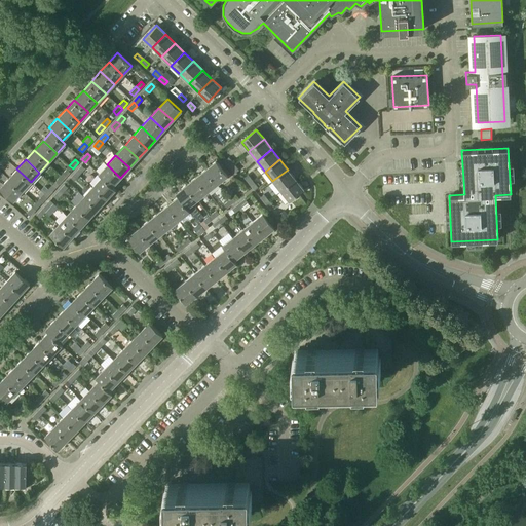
[(227,177),(216,161),(205,170),(217,184),(227,177)]
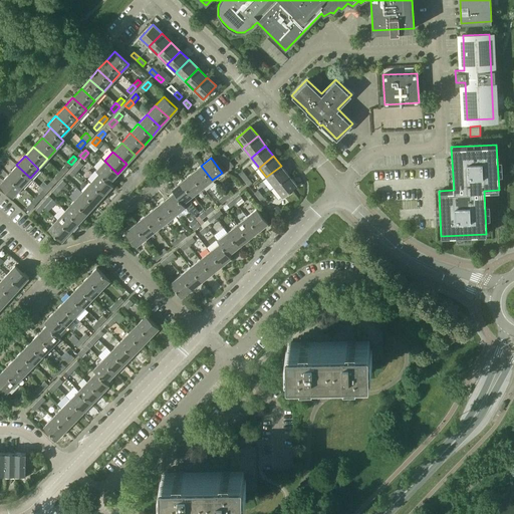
[(233,167),(228,160),(224,163),(230,170),(233,167)]
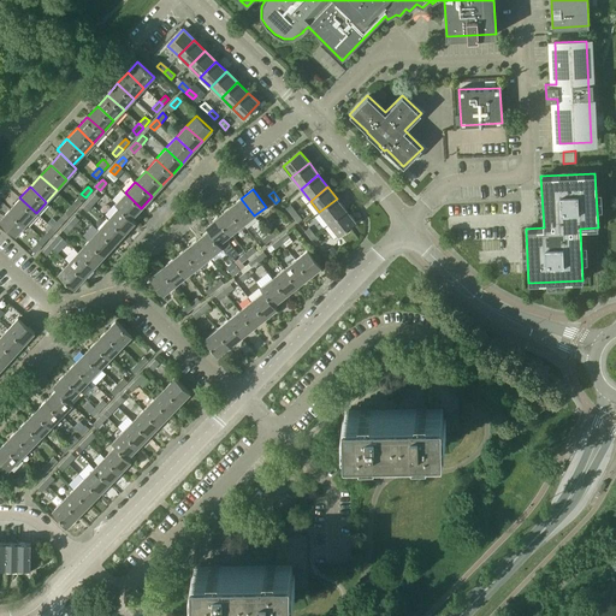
[(141,208),(125,193),(116,203),(119,207),(131,219),(141,208)]
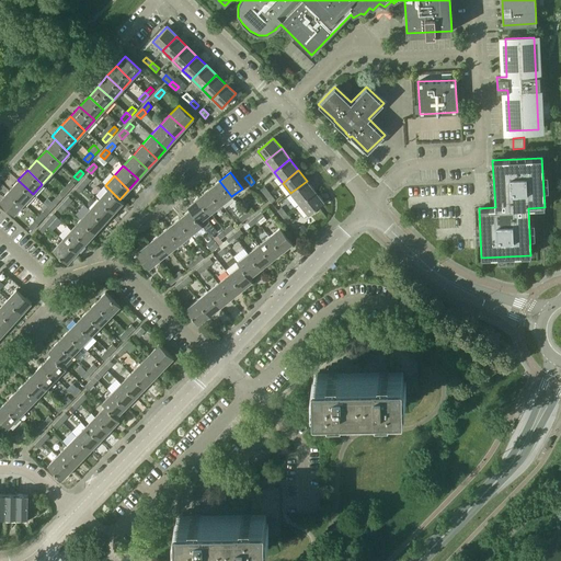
[(84,186),(90,180),(87,176),(81,183),(84,186)]
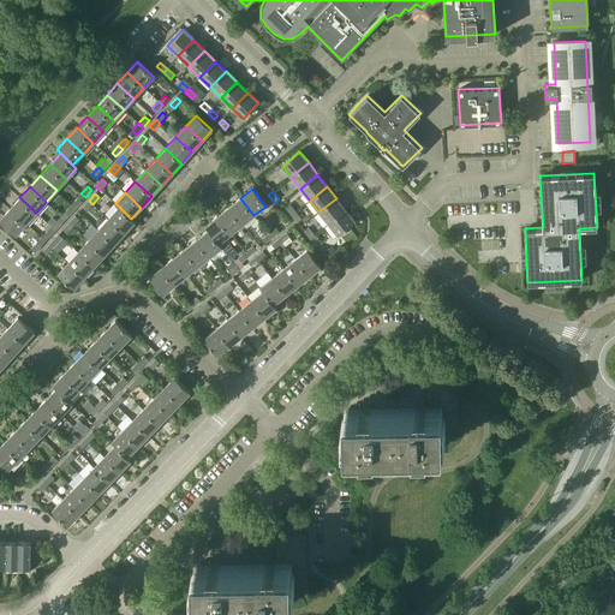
[(36,213),(19,197),(10,209),(25,224),(36,213)]
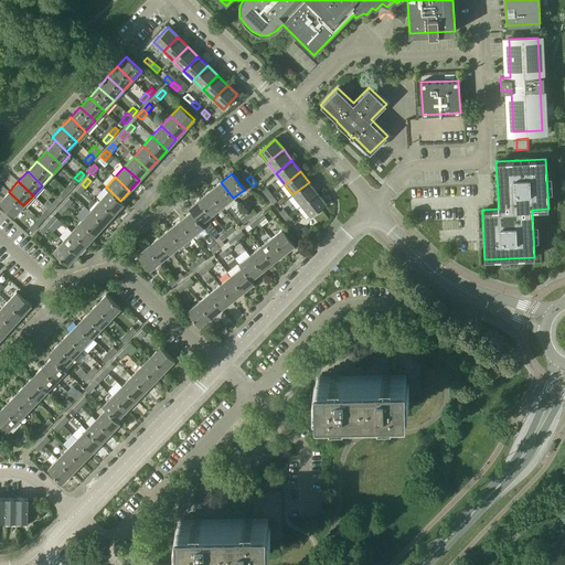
[(70,191),(75,184),(71,181),(65,188),(70,191)]
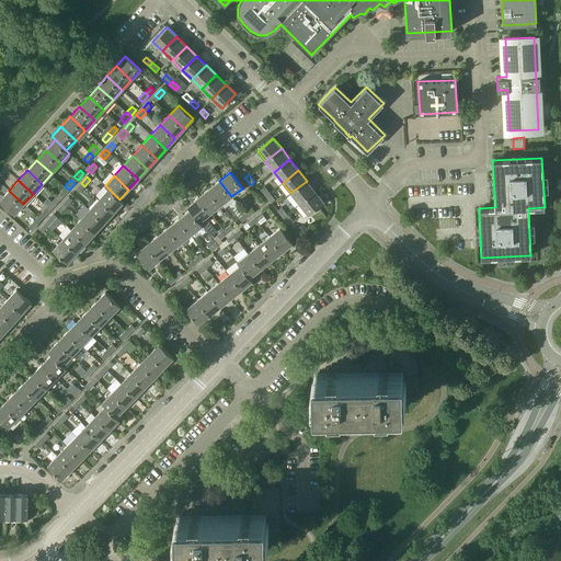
[(231,196),(219,181),(208,190),(221,205),(231,196)]
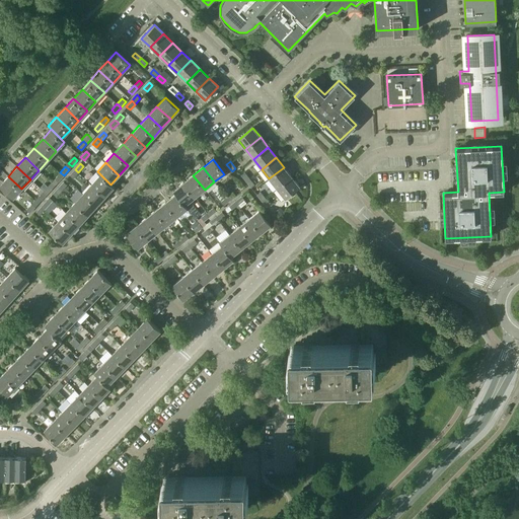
[(277,189),(292,177),(284,167),(269,178),(277,189)]
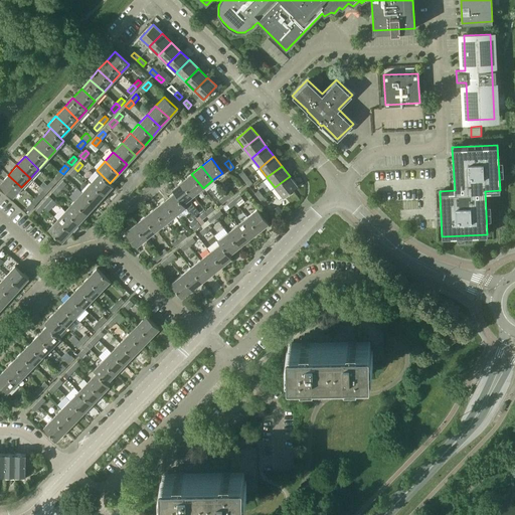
[(72,177),(77,171),(74,168),(69,174),(72,177)]
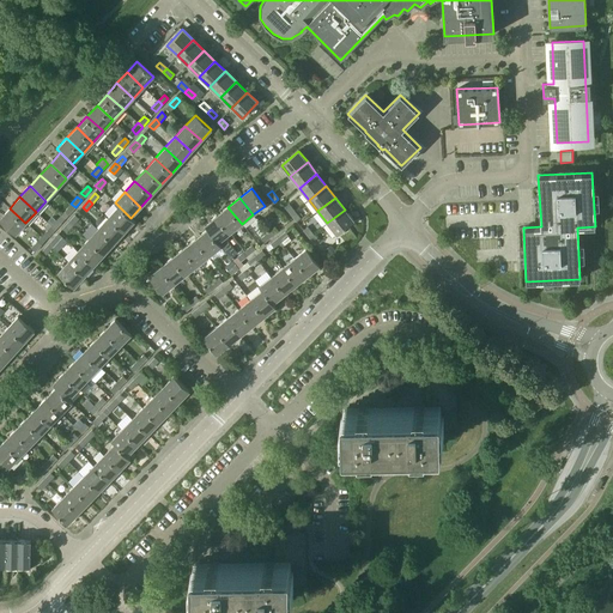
[(68,214),(76,207),(71,204),(65,211),(68,214)]
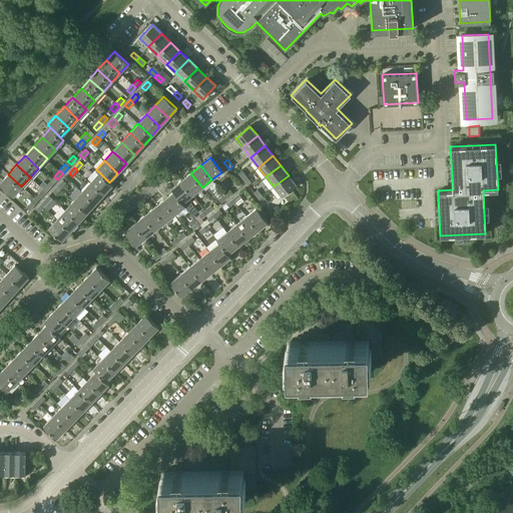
[(241,170),(237,173),(242,179),(245,176),(241,170)]
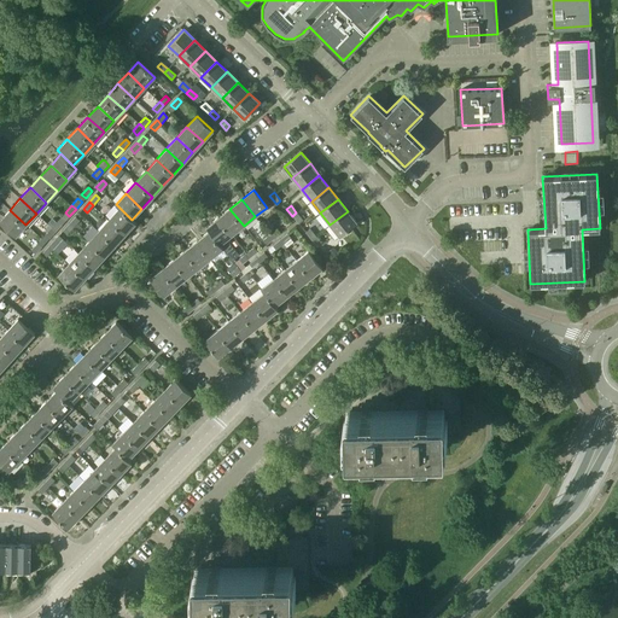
[(135,223),(132,220),(120,208),(109,219),(126,234),(135,223)]
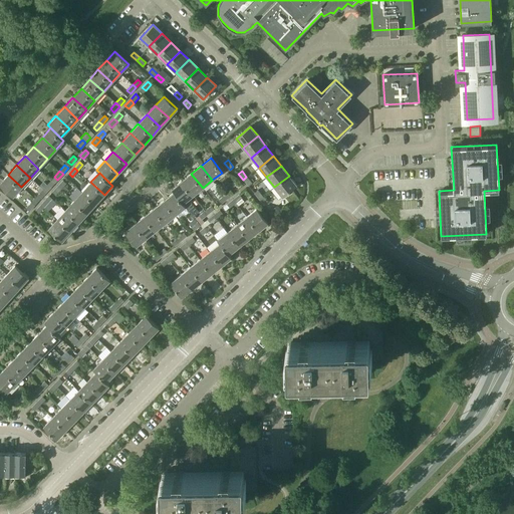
[(203,188),(191,174),(181,181),(193,196),(203,188)]
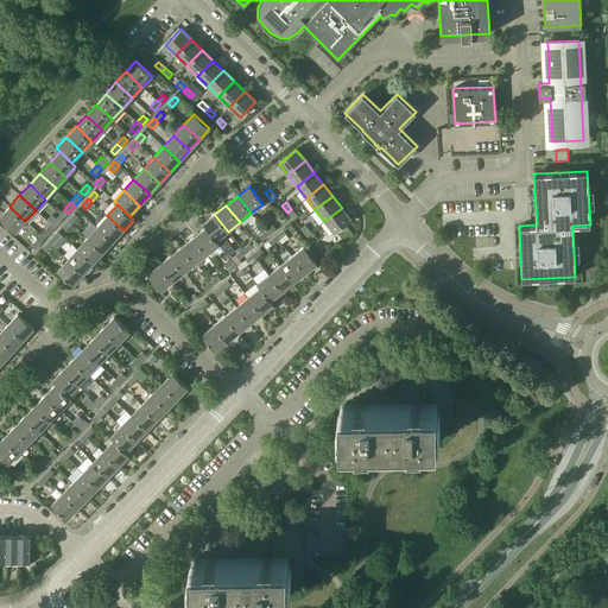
[(25,221),(10,207),(0,215),(0,217),(16,232),(25,221)]
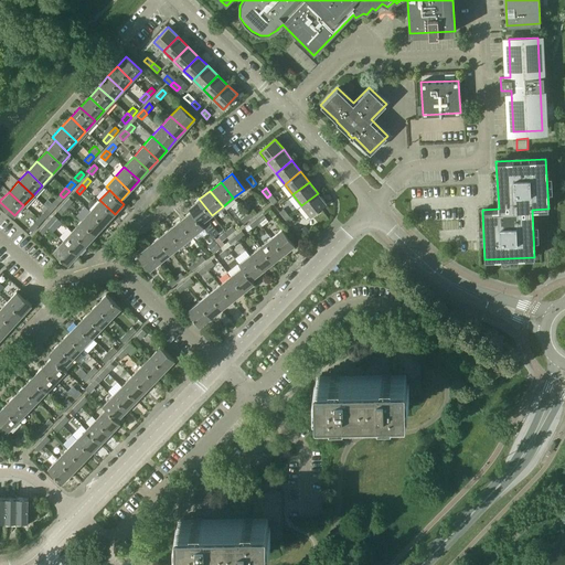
[(310,216),(327,203),(318,193),(301,205),(310,216)]
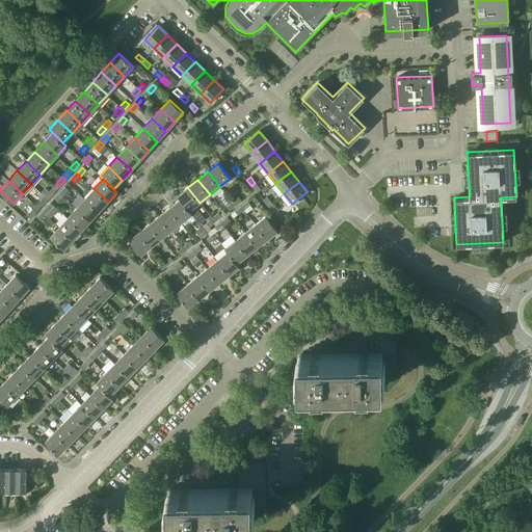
[(261,190),(255,183),(251,186),(257,192),(261,190)]
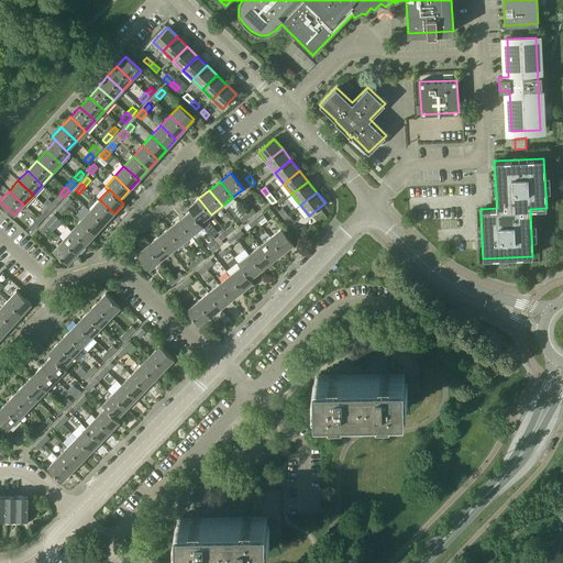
[(68,197),(63,203),(67,207),(72,211),(75,209),(69,203),(73,200),(68,197)]
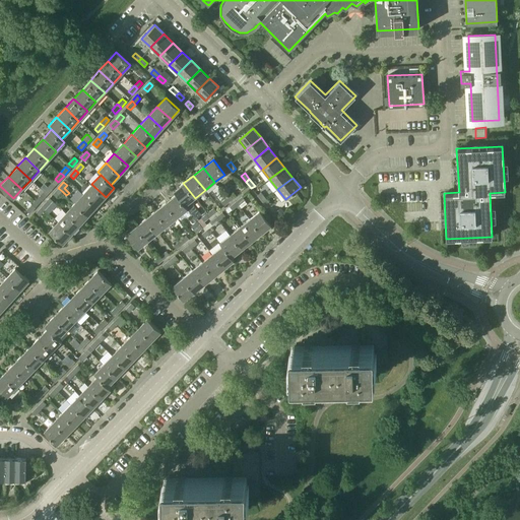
[(195,198),(183,183),(173,191),(176,195),(187,209),(195,218),(201,214),(191,201),(195,198)]
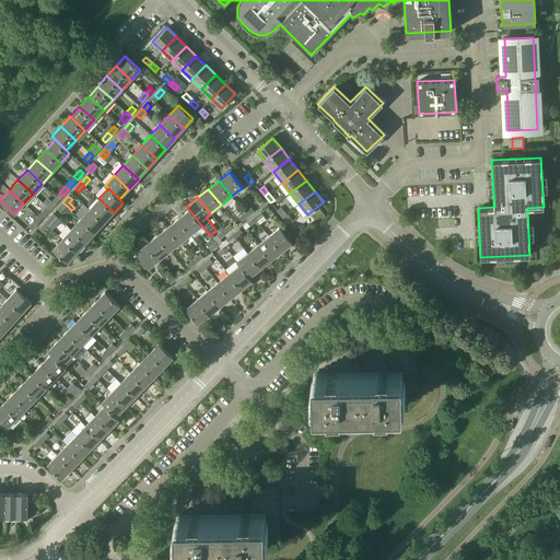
[(114,212),(98,198),(90,209),(104,222),(114,212)]
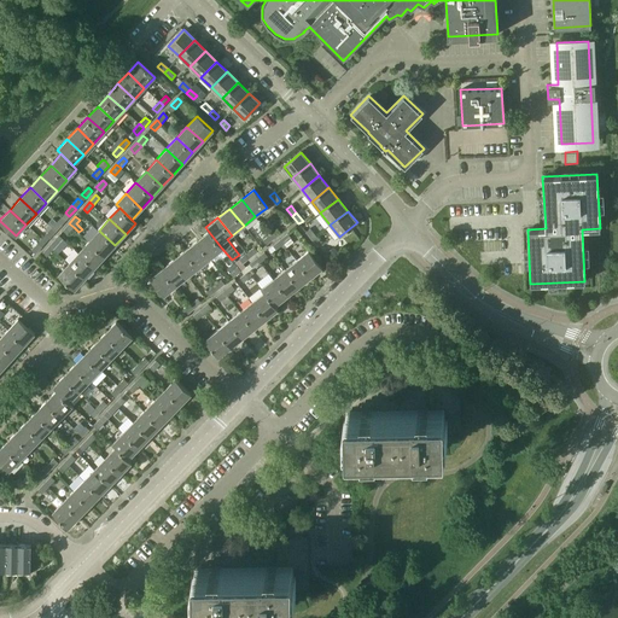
[(56,231),(62,225),(58,221),(52,227),(56,231)]
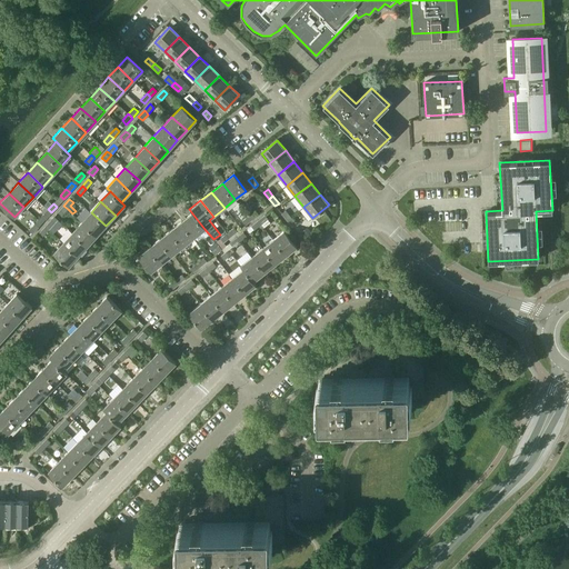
[(61,216),(68,209),(63,206),(58,212),(61,216)]
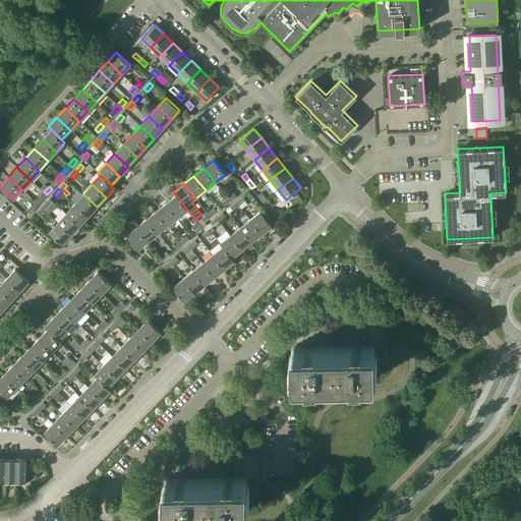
[(42,200),(47,194),(44,191),(38,197),(42,200)]
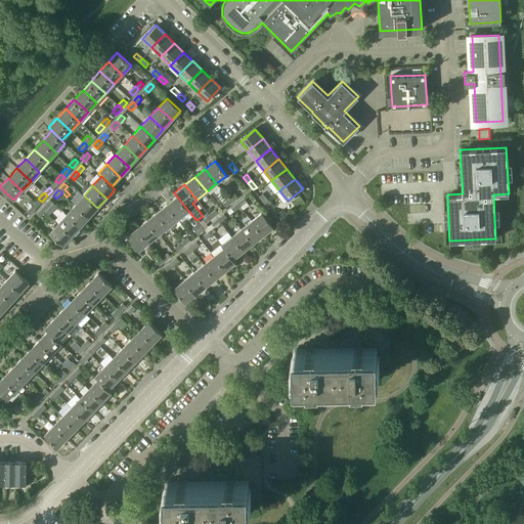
[(231,203),(237,198),(235,194),(228,199),(231,203)]
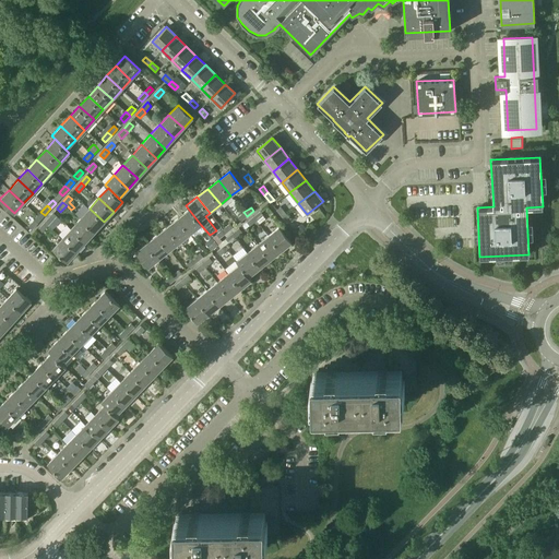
[(280,207),(276,210),(281,216),(285,214),(280,207)]
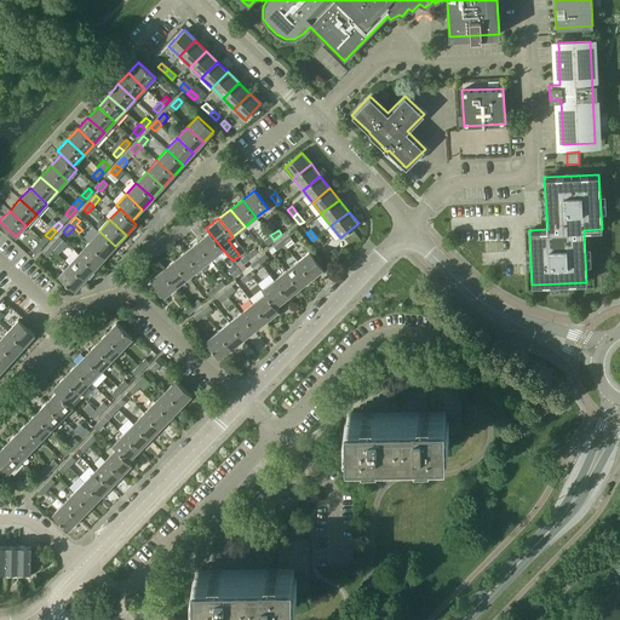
[(115,246),(99,231),(89,242),(105,257),(115,246)]
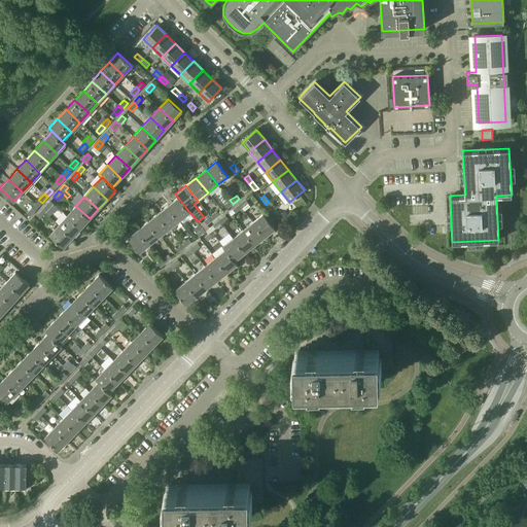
[(189,212),(178,198),(168,205),(180,220),(189,212)]
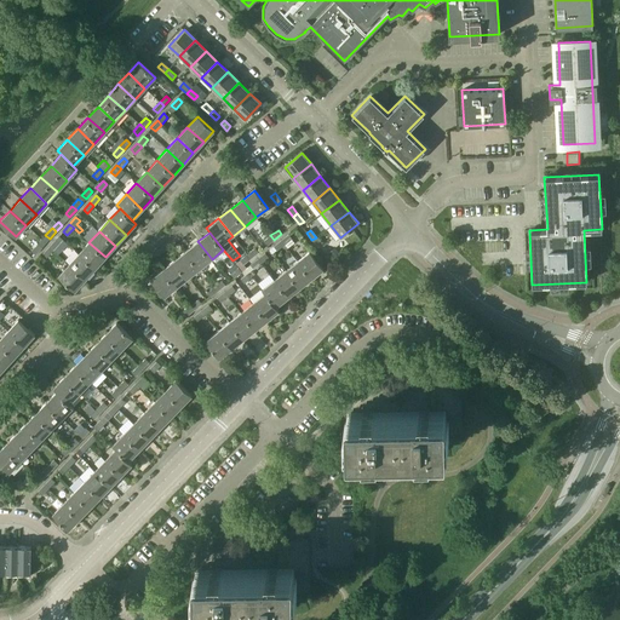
[(267,246),(274,240),(270,235),(263,241),(267,246)]
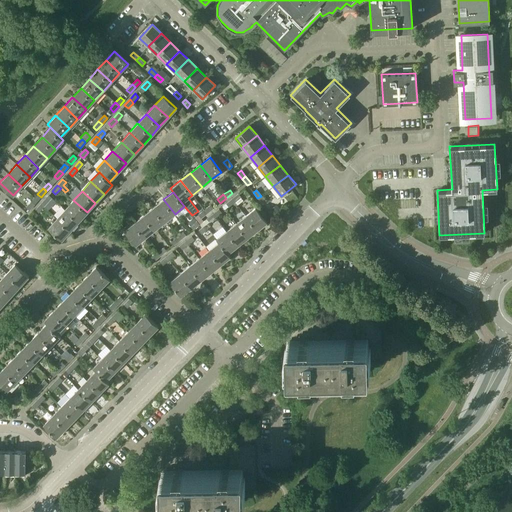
[(238,194),(232,199),(234,202),(235,202),(238,205),(243,201),(241,197),(238,194)]
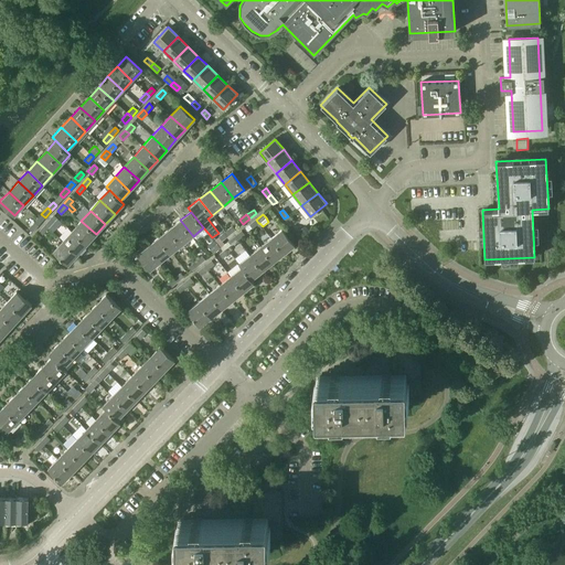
[(294,223),(288,216),(284,219),(289,226),(294,223)]
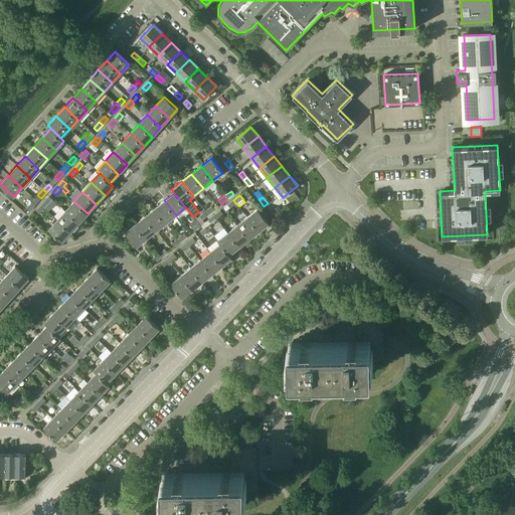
[(46,199),(40,205),(44,208),(44,207),(48,211),(52,207),(48,203),(49,202),(46,199)]
